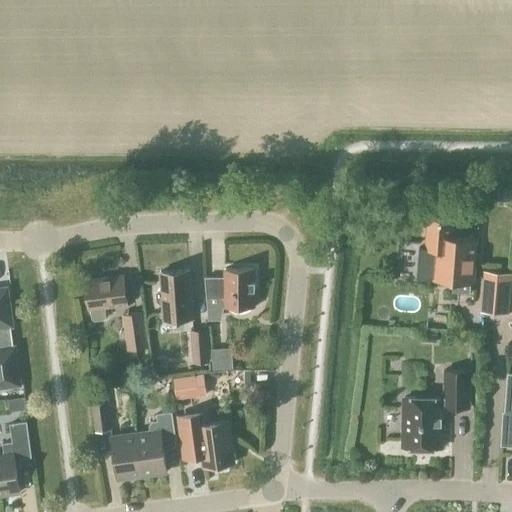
[(417,250),(415,277),(432,278),(432,281),(453,282),(471,283),(474,284),(477,238),(452,236),(453,220),(427,218),(425,248),(417,247),(417,250)]
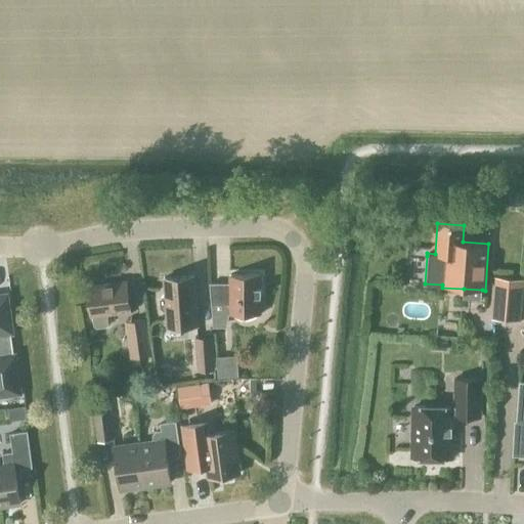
[(256,315),(257,314),(260,314),(260,274),(229,275),(229,288),(209,288),(212,328),(227,328),(229,314),(232,314),(234,316),(236,317),(237,318),(241,319),(243,319),(246,319),(249,319),(252,318),(253,317),(255,316),(256,315)]
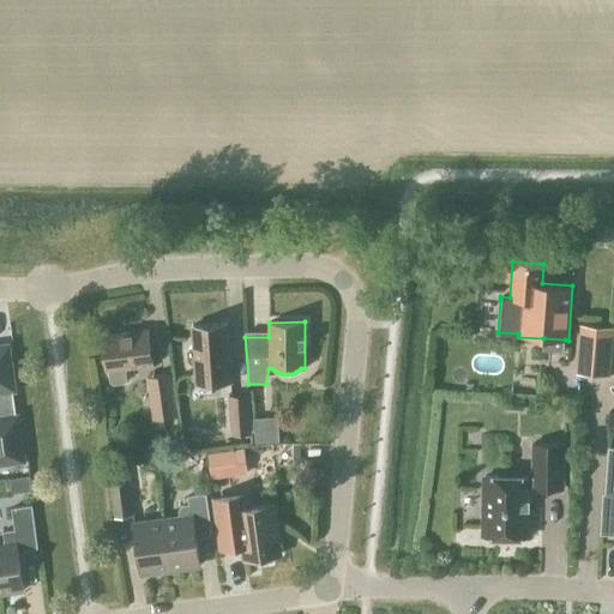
[(194,365),(196,384),(230,381),(227,324),(191,326),(192,347),(191,347),(187,351),(187,361),(192,366),(194,365)]
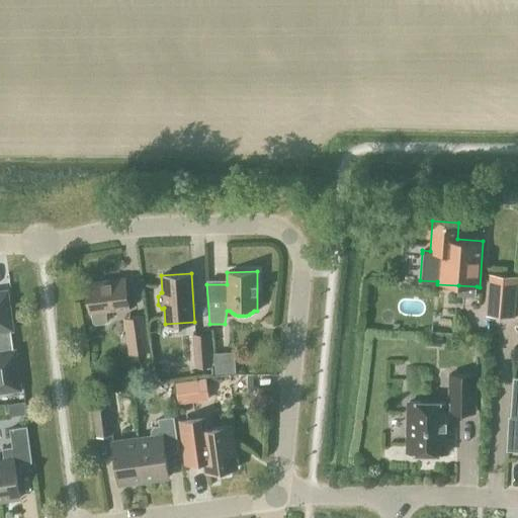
[(517,276),(489,273),(486,316),(514,318),(517,276)]
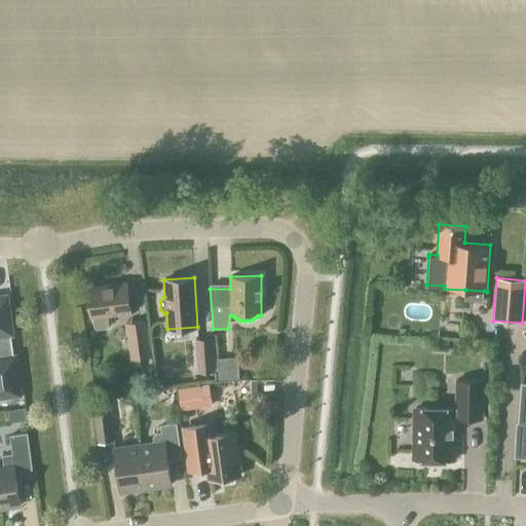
[(107,315),(130,312),(126,283),(86,288),(90,317),(92,317),(94,327),(97,330),(106,328),(108,326),(107,315)]
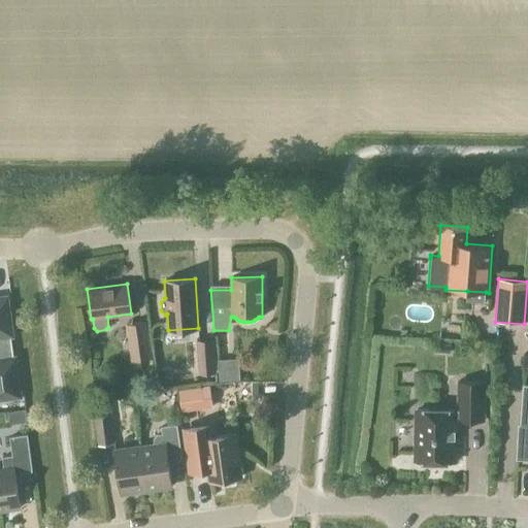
[(0,399),(21,397),(14,357),(12,357),(9,334),(11,333),(7,299),(0,299),(0,399)]
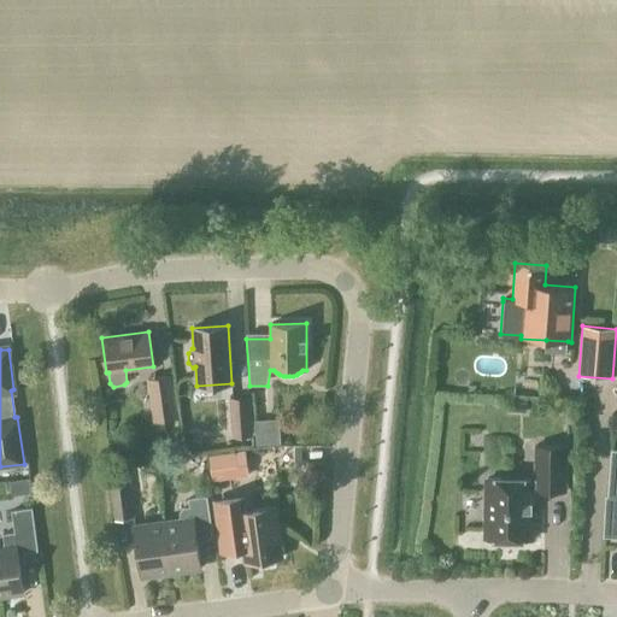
[(177,419),(171,375),(147,378),(153,423),(177,419)]
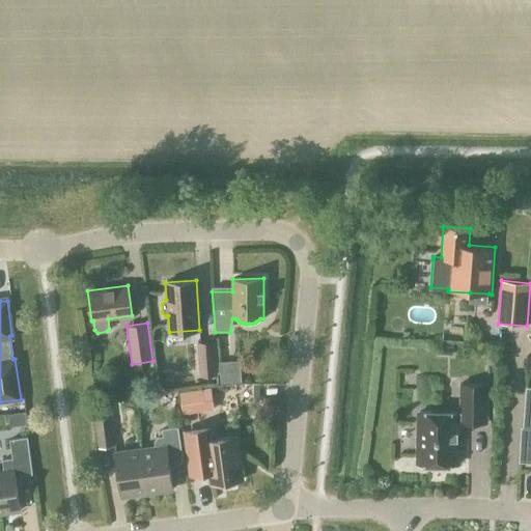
[(478,332),(471,332),(471,343),(480,343),(481,336),(478,332)]
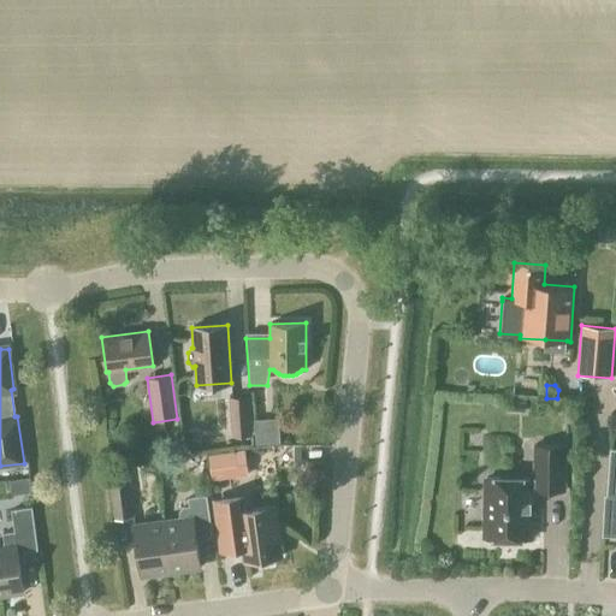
[(253,434),(250,395),(227,396),(231,437),(253,434)]
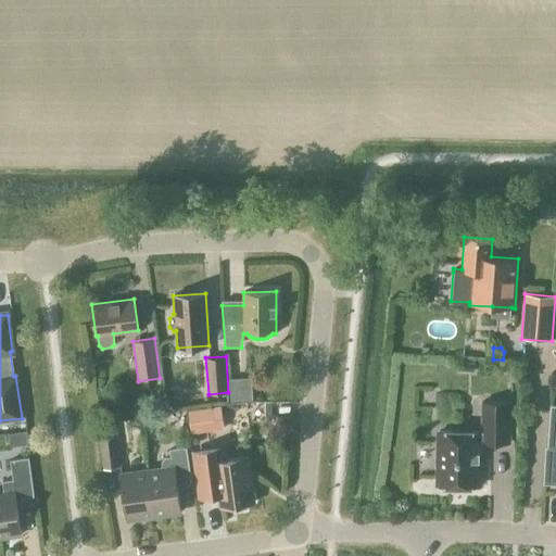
[(458,371),(474,373),(475,364),(459,363),(458,371)]
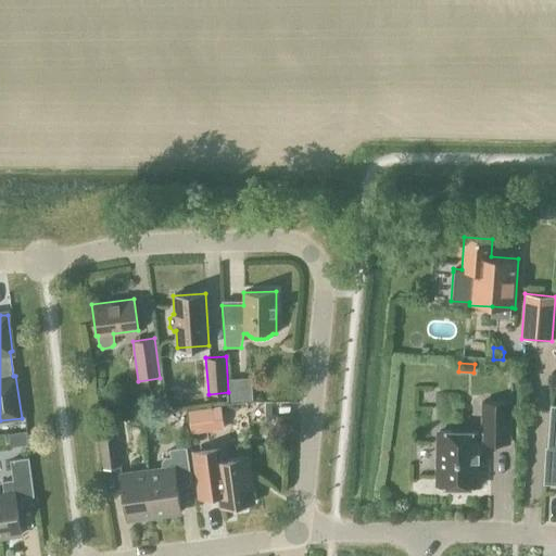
[(253,400),(252,377),(230,378),(231,400),(253,400)]
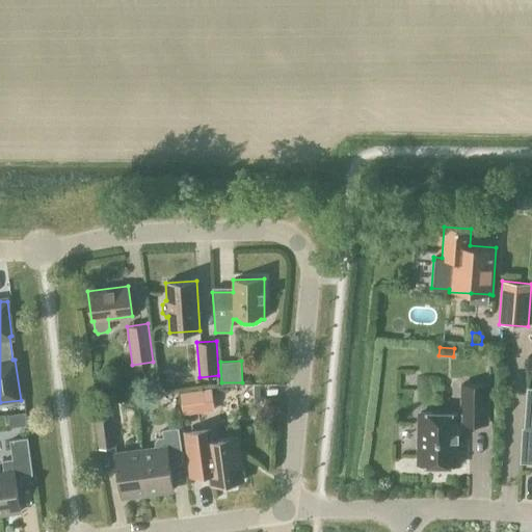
[(489,423),(489,383),(460,383),(459,414),(417,413),(417,464),(459,466),(460,423),(489,423)]
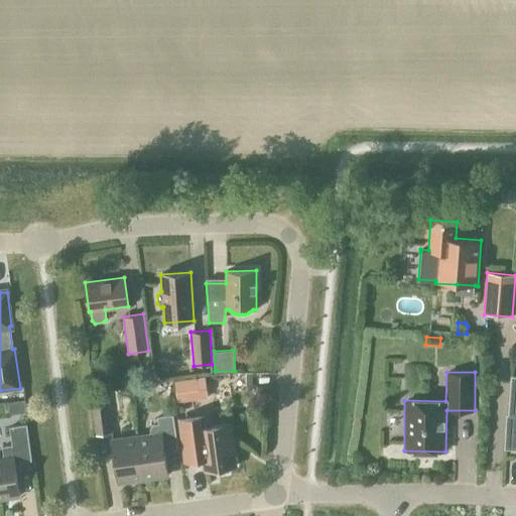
[(506,417),(505,447),(515,447),(515,376),(511,376),(508,414),(507,414),(506,414),(506,417)]
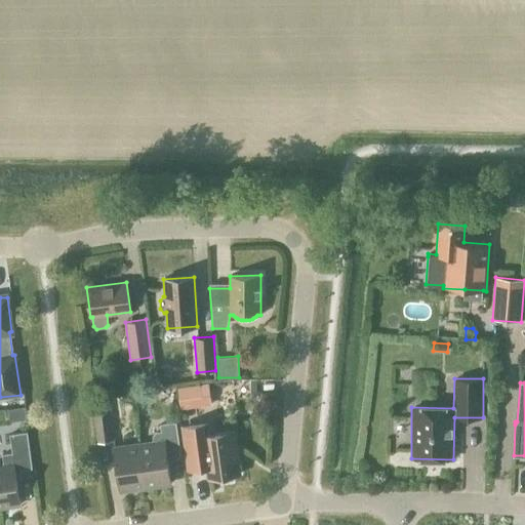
[(203,406),(200,385),(177,388),(180,409),(203,406)]
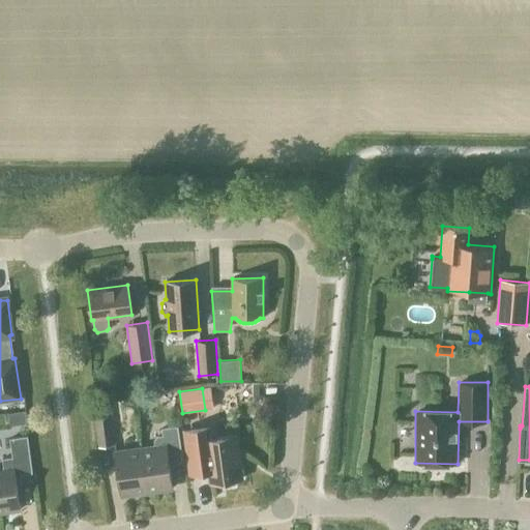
[(115,445),(109,403),(92,405),(98,448),(115,445)]
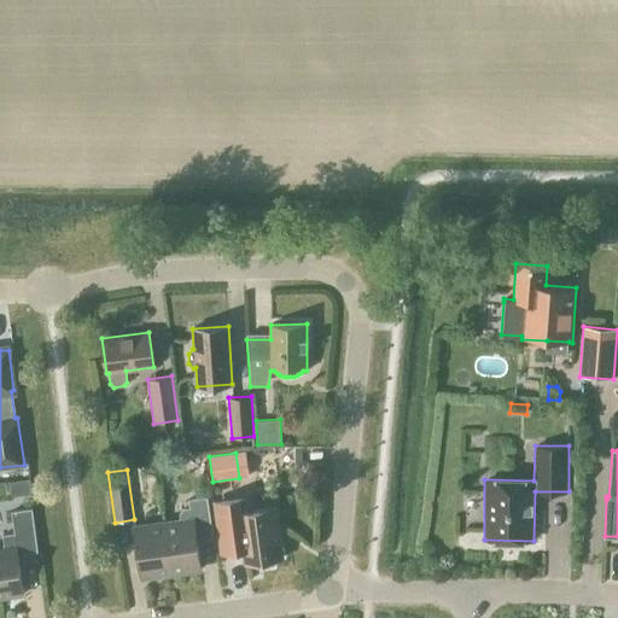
[(172,573),(200,570),(196,538),(213,536),(207,497),(188,500),(190,507),(184,508),(179,514),(180,520),(164,523),(172,573)]
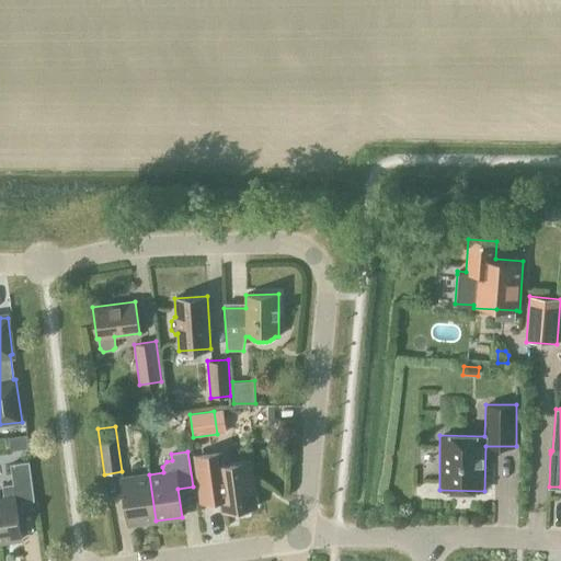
[(226,464),(224,453),(224,451),(194,456),(201,502),(221,499),(224,512),(255,506),(249,460),(226,464)]
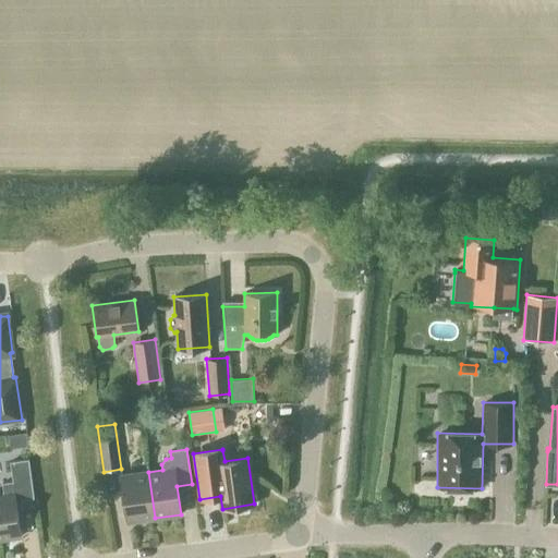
[(0,538),(21,536),(15,501),(34,498),(28,459),(10,462),(12,482),(2,483),(3,495),(0,495),(0,538)]
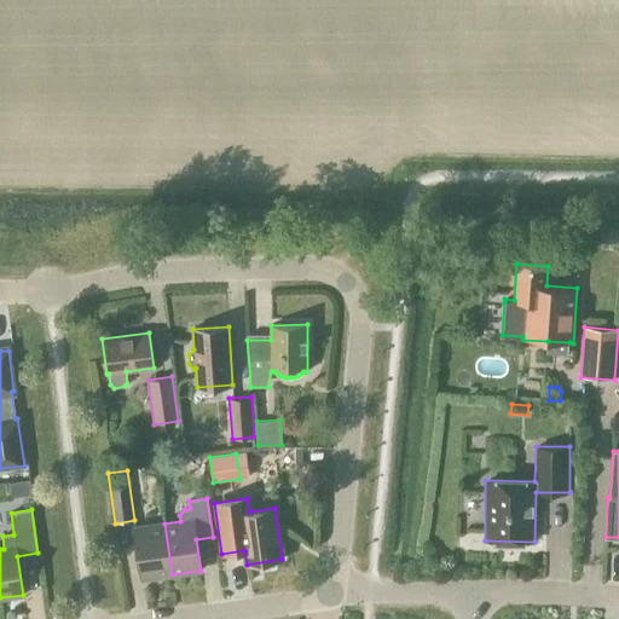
[(142,579),(172,574),(165,524),(134,527),(142,579)]
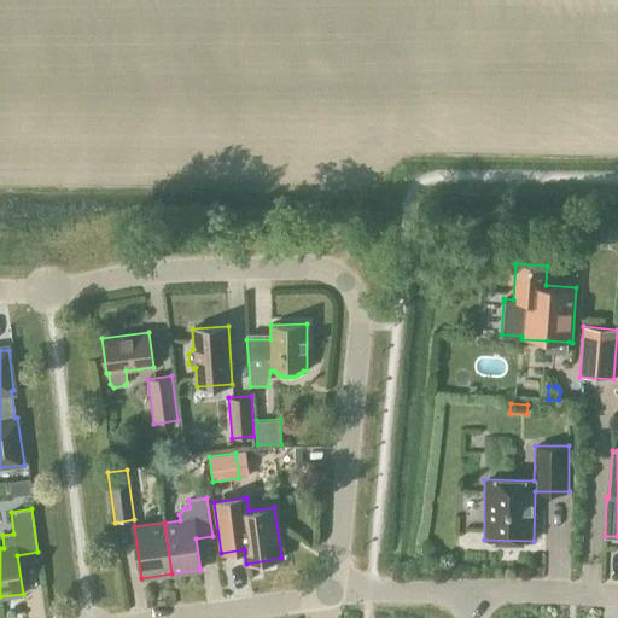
All buildings are outlined.
